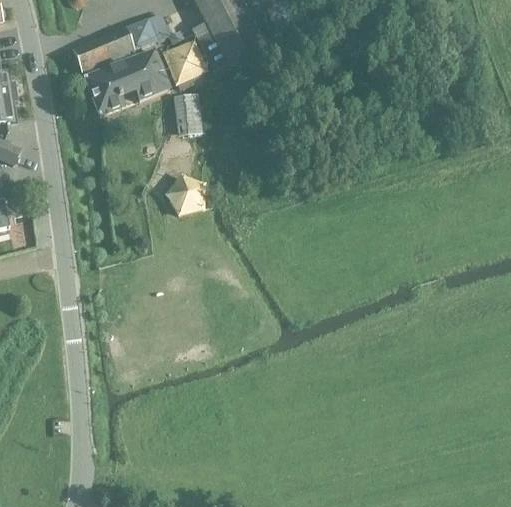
[(193,0),(226,65),(263,47),(239,0),(193,0)]
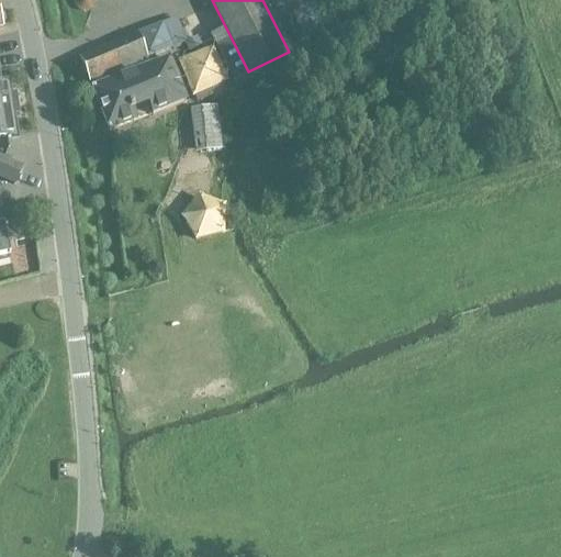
[(138,29),(81,53),(91,78),(147,54),(138,29)]
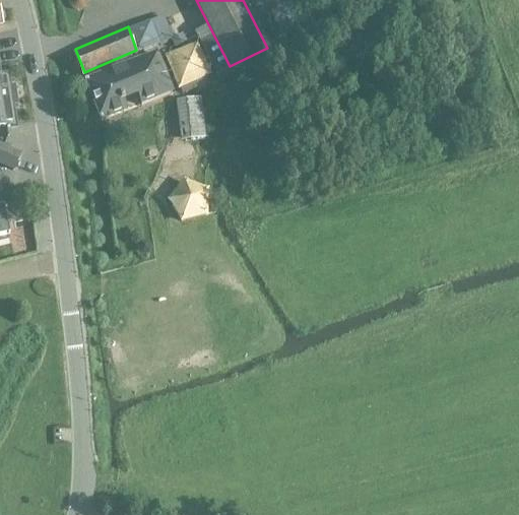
[(179,85),(211,72),(198,40),(165,53),(179,85)]
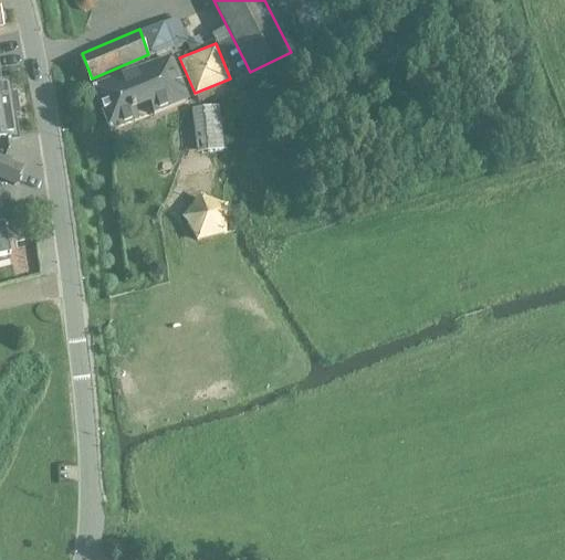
[(97,83),(94,84),(95,87),(110,124),(111,127),(114,126),(113,125),(134,117),(135,117),(138,116),(136,113),(134,107),(135,106),(134,103),(149,96),(154,106),(153,106),(155,109),(157,108),(187,96),(171,54),(97,83)]
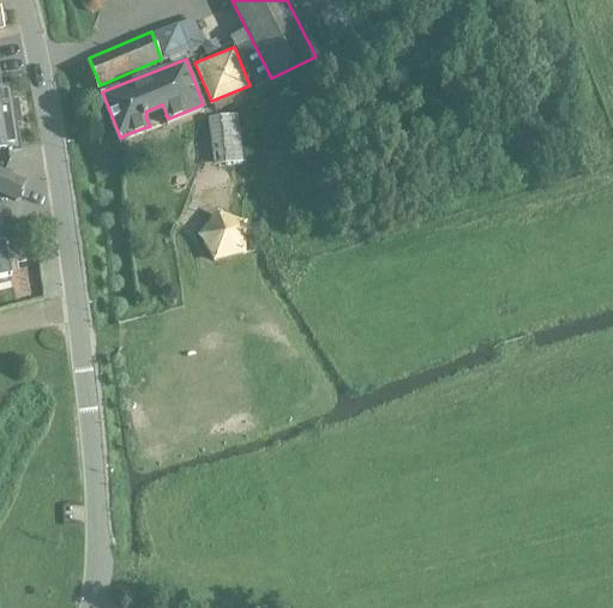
[(0,71),(0,145),(23,143),(16,84),(4,86),(1,71),(0,71)]
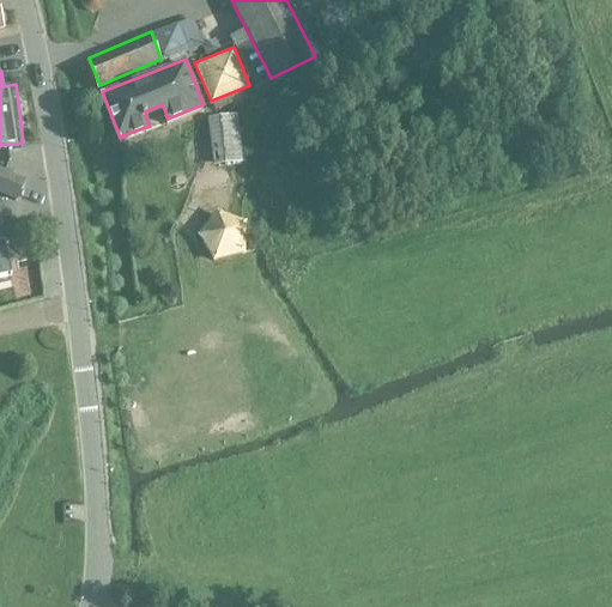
[(208,116),(213,162),(242,159),(236,113),(208,116)]
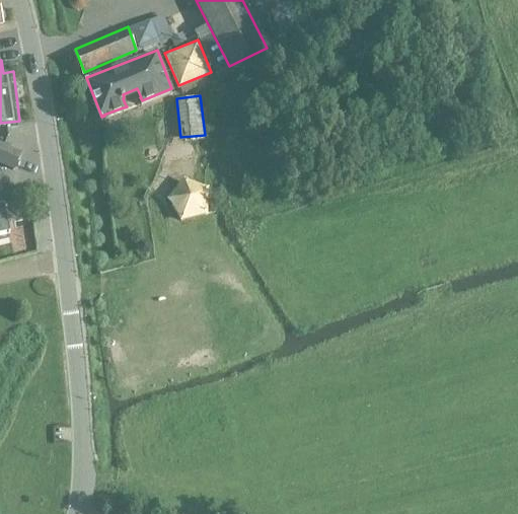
[(0,141),(0,159),(13,165),(20,150),(0,141)]
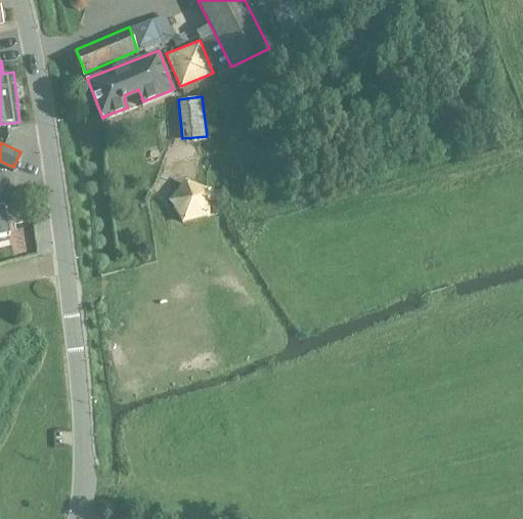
[(209,214),(210,187),(185,178),(168,200),(183,221),(209,214)]
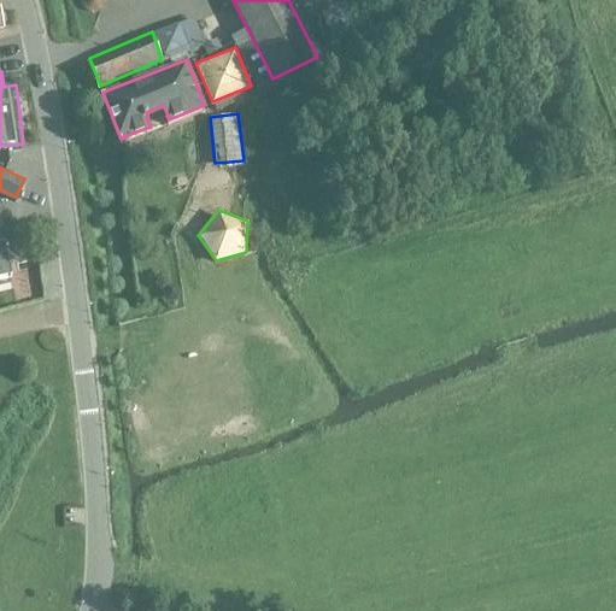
[(0,274),(12,271),(5,240),(9,239),(5,222),(0,223),(0,222),(0,274)]
